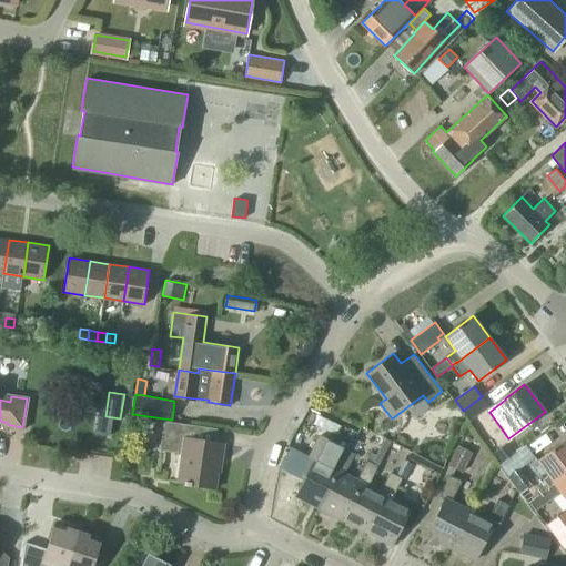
[(482,396),(463,411),(470,420),(488,406),(482,396)]
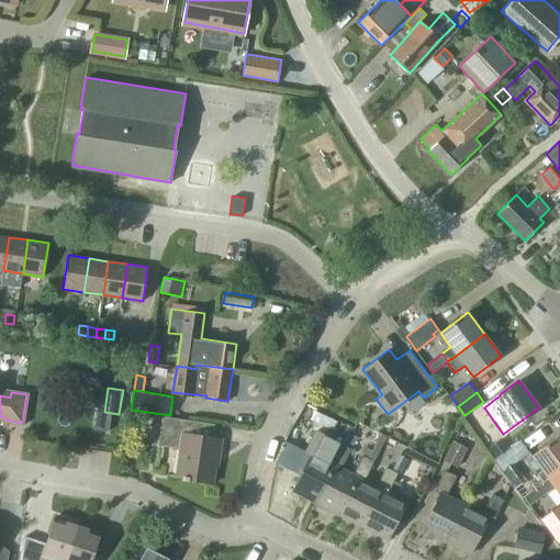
[(220,457),(222,438),(188,434),(190,421),(163,416),(158,445),(182,448),(178,477),(183,477),(183,480),(189,481),(189,480),(212,483),(216,457),(220,457)]
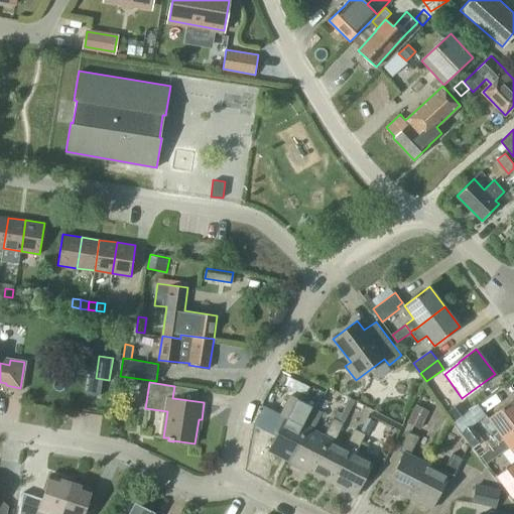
[(308,427),(302,424),(291,418),(301,400),(290,395),(281,413),(281,414),(286,416),(276,435),(269,450),(290,462),(308,427)]
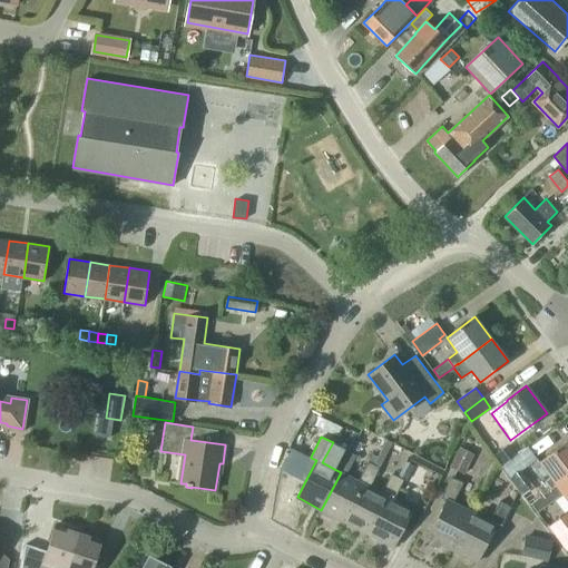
[(545,480),(551,489),(567,476),(567,441),(539,461),(550,477),(545,480)]
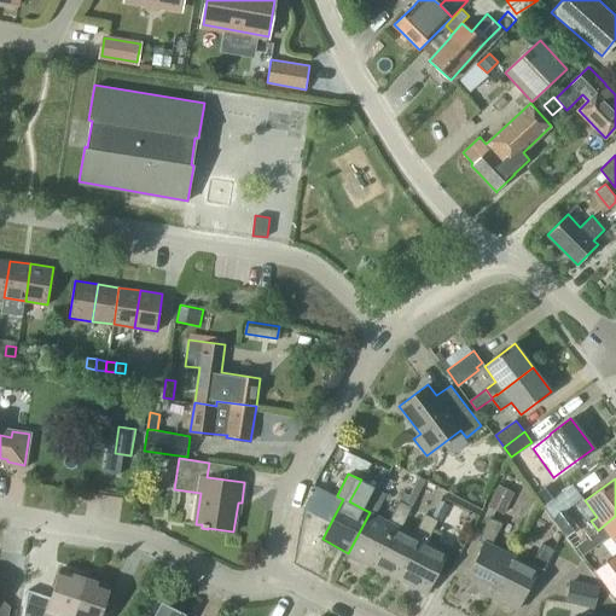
[(516,492),(499,483),(488,505),(505,513),(516,492)]
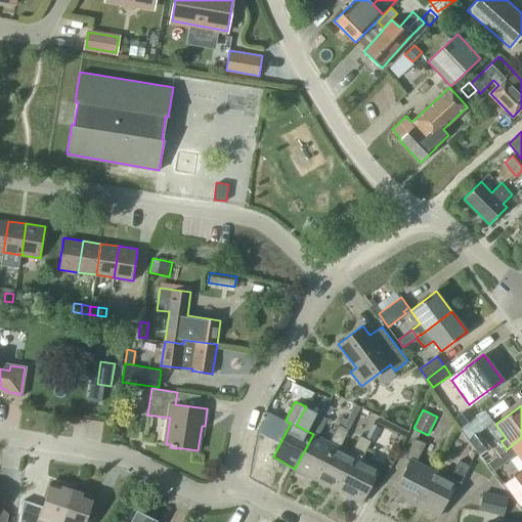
[(485,409),(466,425),(461,429),(470,439),(493,421),(485,409)]
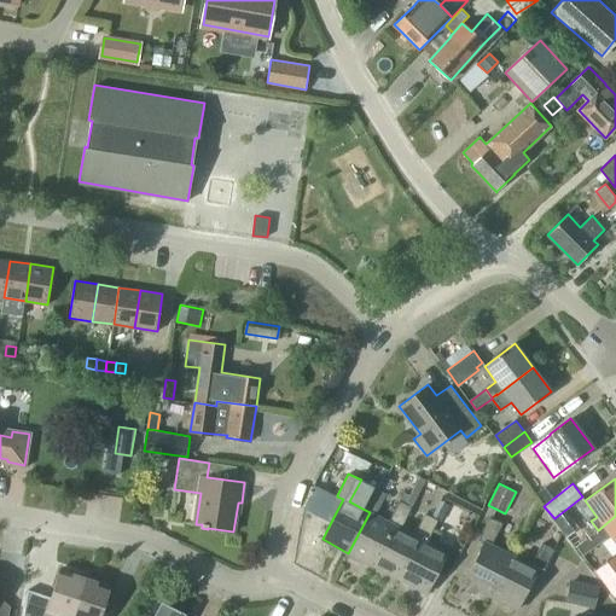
[(331,522),(343,499),(337,497),(337,495),(318,486),(306,510),(331,522)]
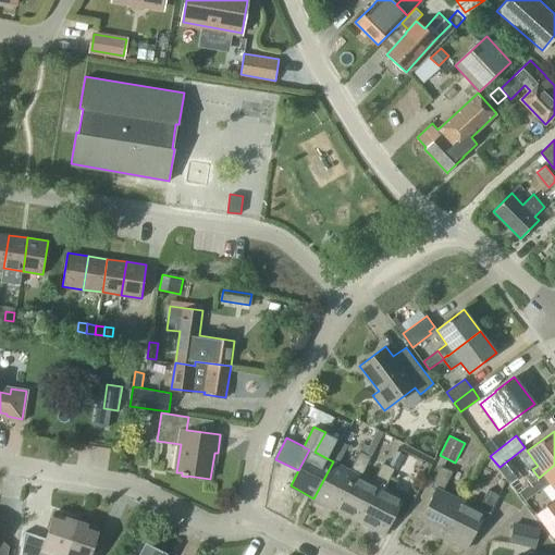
[(333,461),(313,498),(337,510),(357,472),(350,469),(338,464),(348,444),(337,439),(327,458),(333,461)]
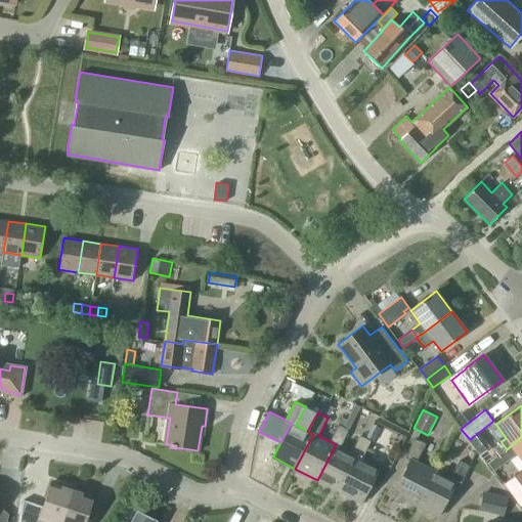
[(350,415),(345,427),(349,429),(355,418),(350,415)]
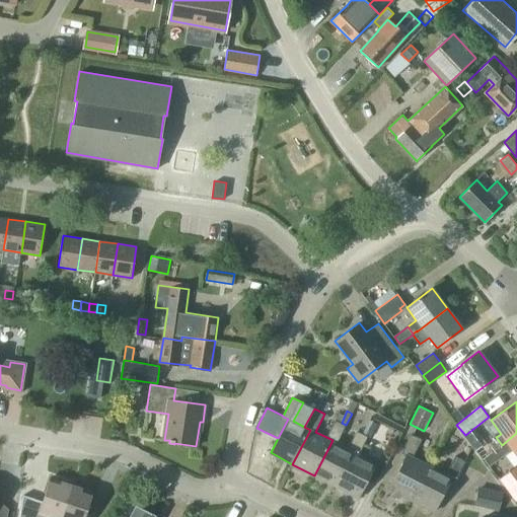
[(364,432),(371,436),(378,423),(370,419),(364,432)]
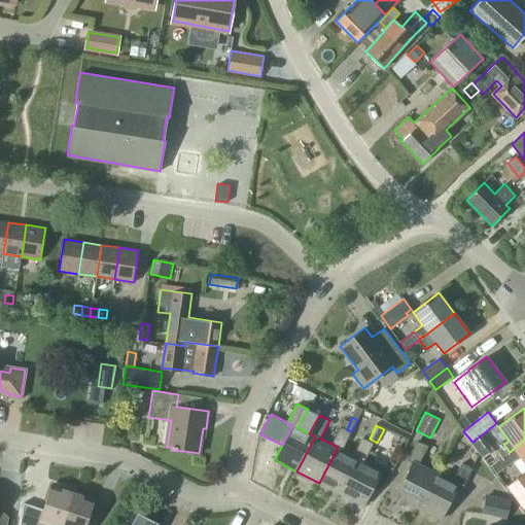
[(347,429),(341,426),(331,444),(338,447),(319,483),(341,494),(359,459),(353,456),(342,450),(351,431),(347,429)]
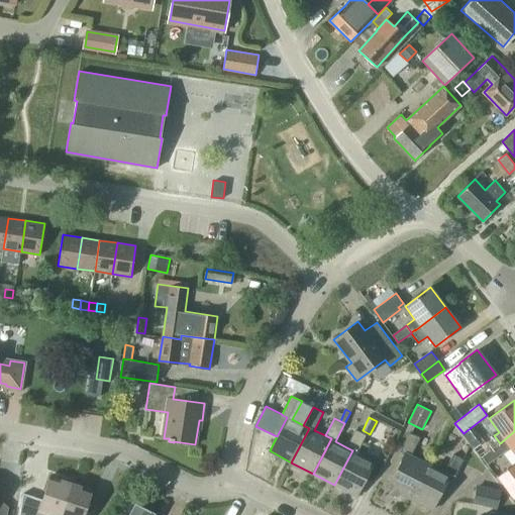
[(355,429),(346,447),(352,450),(334,485),(356,496),(367,476),(375,461),(357,452),(367,434),(355,429)]
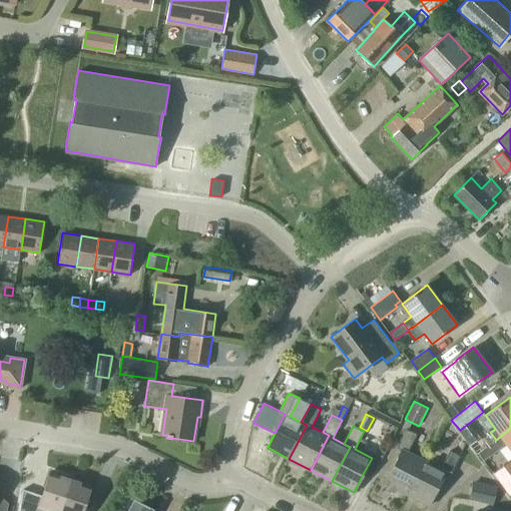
[(510,428),(496,440),(488,445),(478,453),(483,461),(506,444),(510,449),(510,428)]
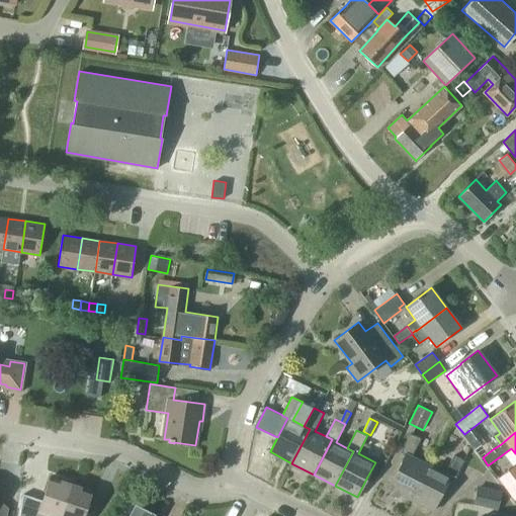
[(406,454),(389,488),(411,499),(429,464),(412,456),(421,438),(411,433),(401,451),(406,454)]
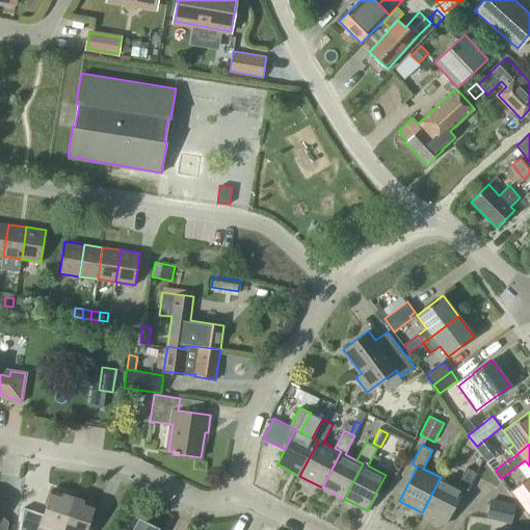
[(486,457),(485,457),(495,471),(496,470),(506,461),(502,455),(493,453),(486,457)]
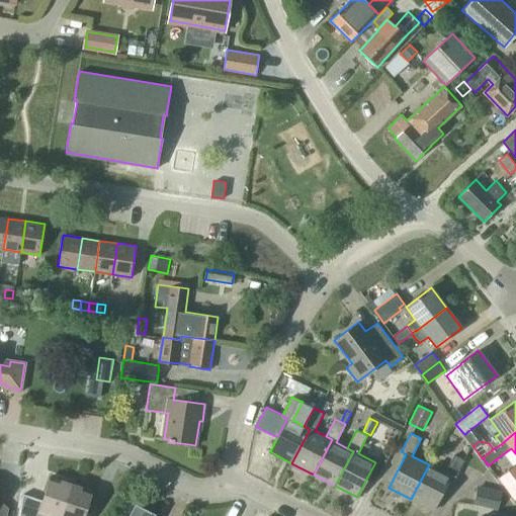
[(429,464),(411,499),(434,510),(451,477),(455,480),(465,459),(455,454),(445,474),(429,464)]
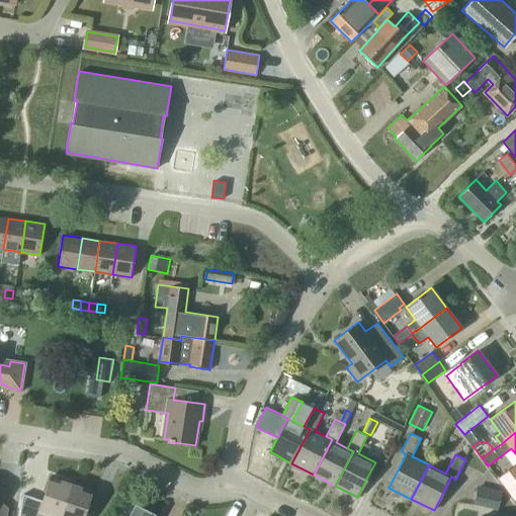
[(375,462),(367,477),(375,481),(383,466),(375,462)]
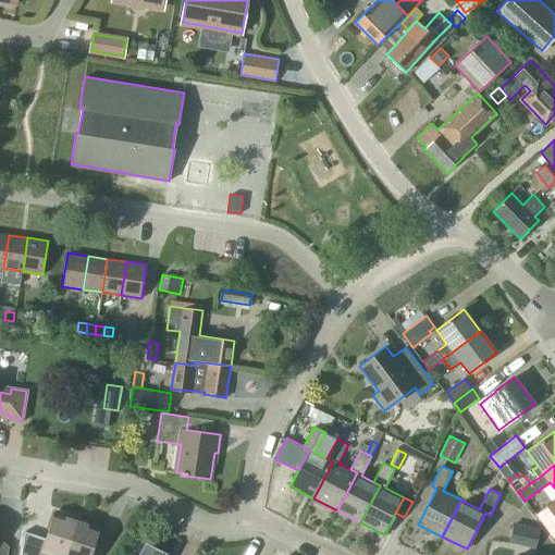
[(554,504),(540,515),(546,525),(554,519),(554,504)]
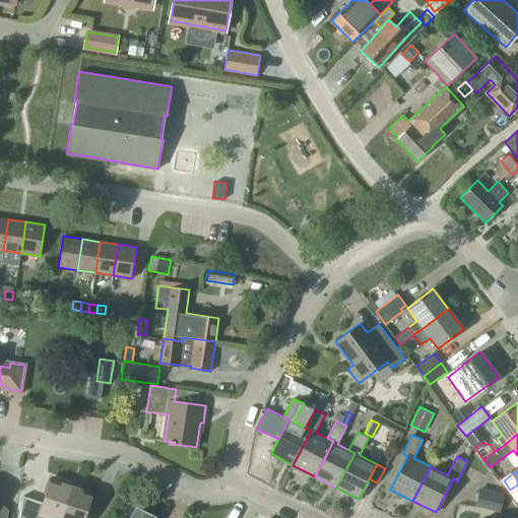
[(61,517),(72,484),(52,477),(39,515),(40,515),(38,517),(61,517)]
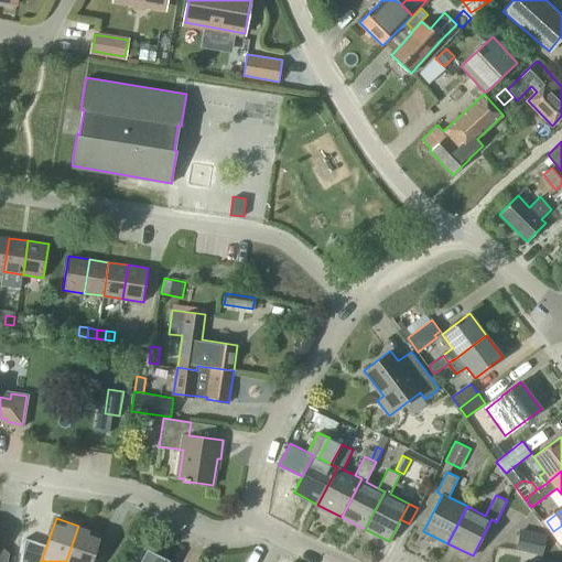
[(90,561),(101,533),(78,526),(66,561),(90,561)]
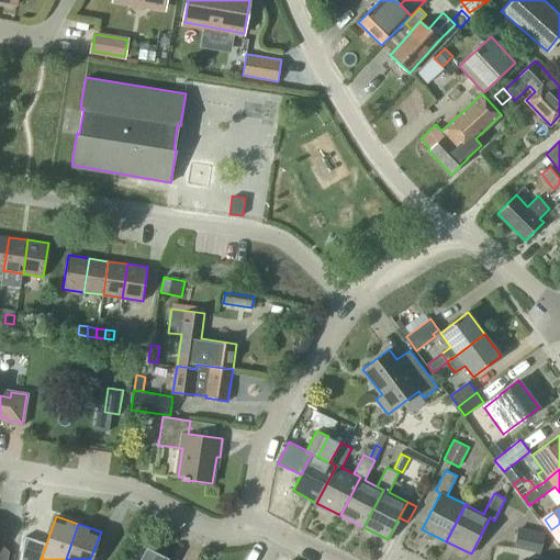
[(546,533),(519,526),(514,546),(540,552),(546,533)]
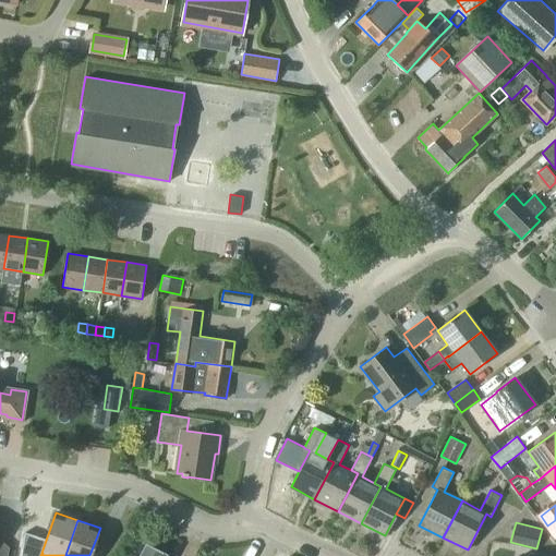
[(166,555),(168,554),(146,543),(139,555),(166,555)]
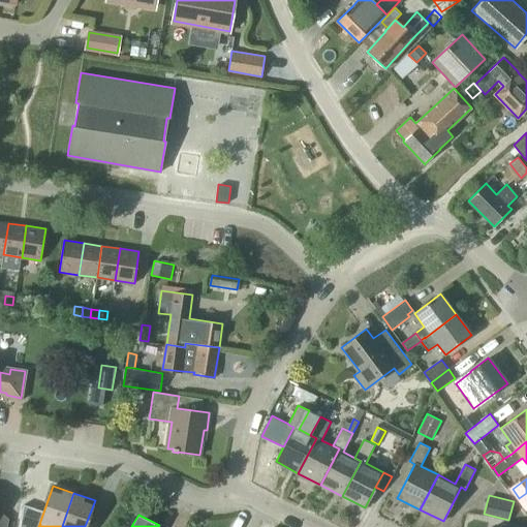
[(0,517),(0,526),(7,526),(9,519),(0,517)]
